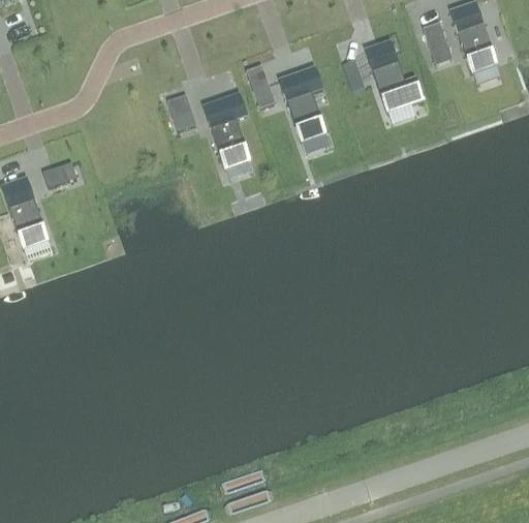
[(497,62),(475,0),(449,8),(472,71),(473,70),(496,62),(497,62)]
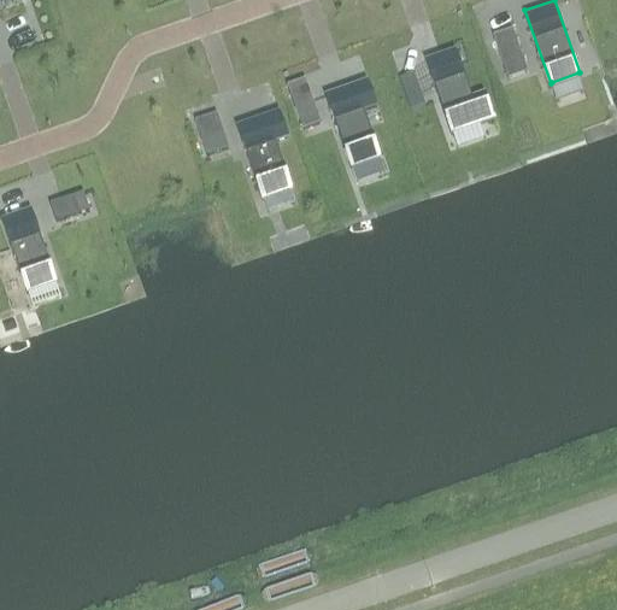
[(512,24),(493,31),(503,59),(522,52),(512,24)]
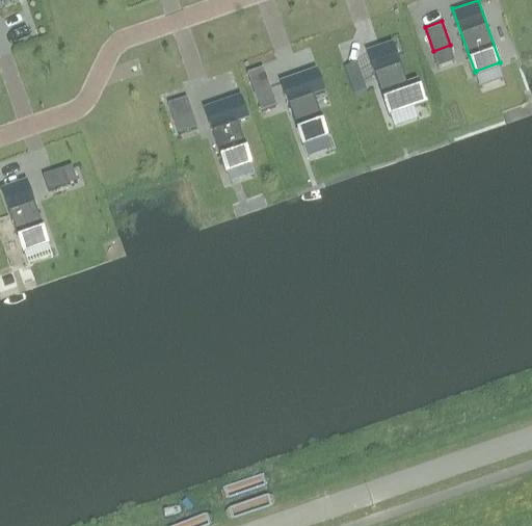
[(392,40),(366,48),(388,110),(423,98),(416,76),(406,79),(392,40)]
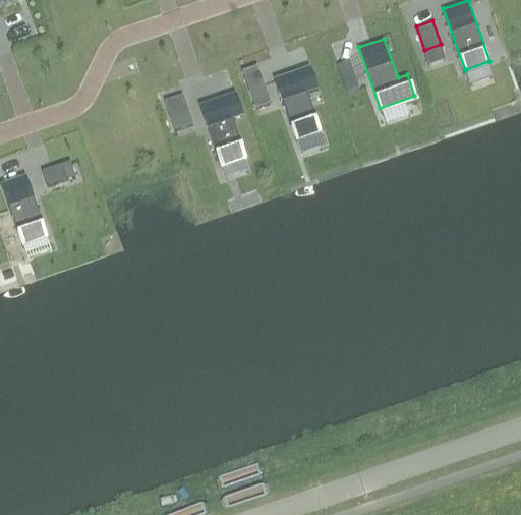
[(309,64),(274,77),(295,137),(321,129),(306,90),(316,86),(309,64)]
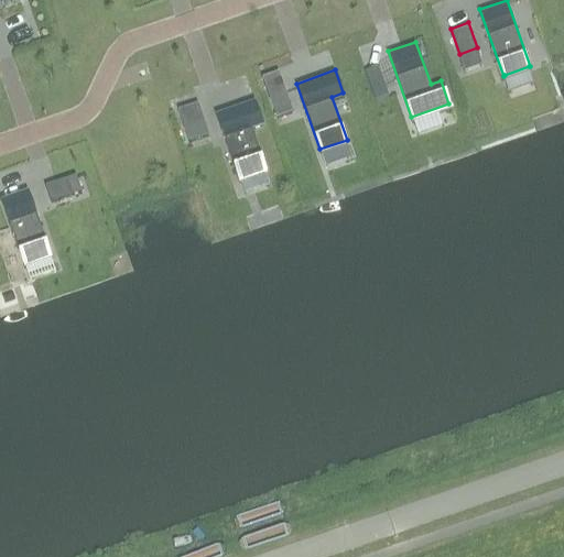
[(372,90),(373,96),(389,91),(387,85),(372,90)]
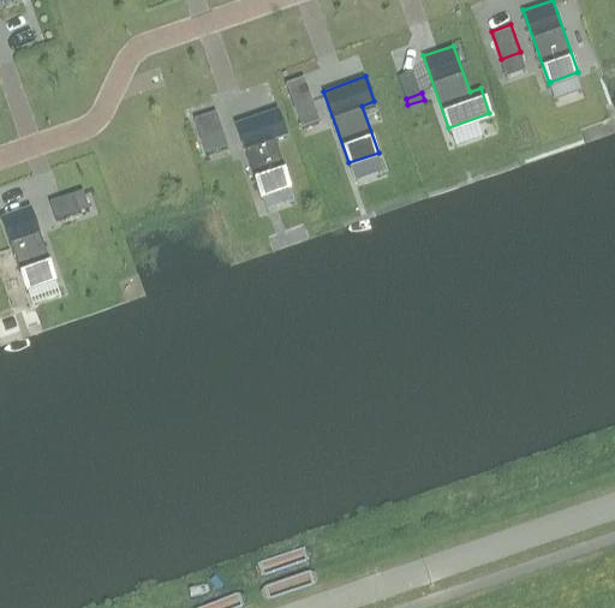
[(311,96),(293,102),(300,125),(318,118),(311,96)]
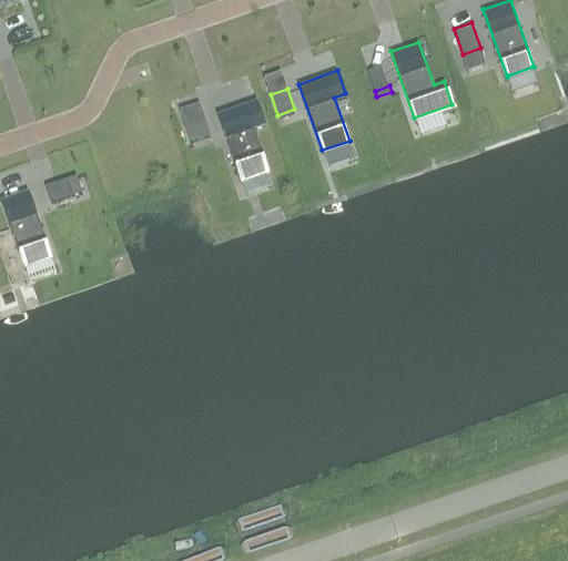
[(257,99),(219,113),(241,180),(270,171),(254,126),(265,122),(257,99)]
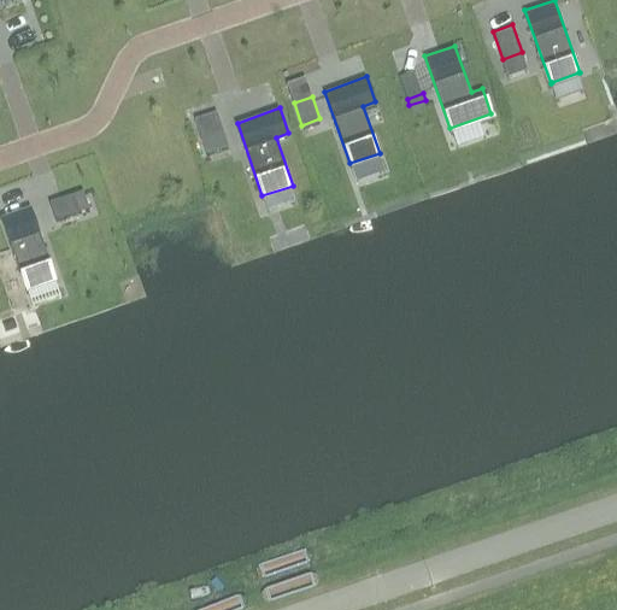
[(223,128),(201,134),(206,151),(229,144),(223,128)]
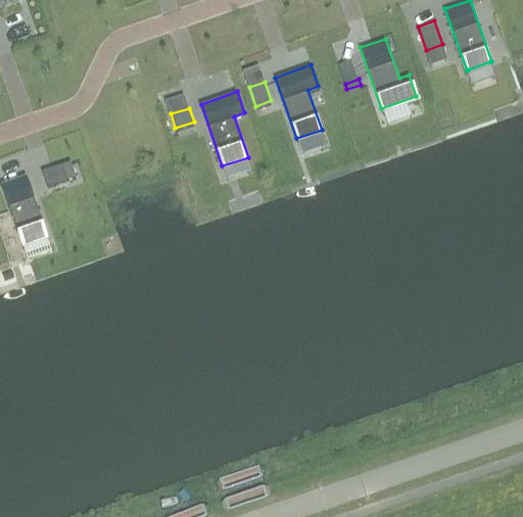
[(42,169),(47,183),(76,174),(70,159),(42,169)]
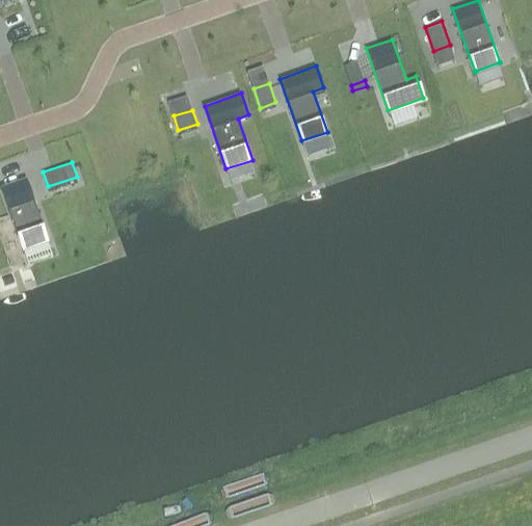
[(1,186),(23,248),(49,239),(27,177),(1,186)]
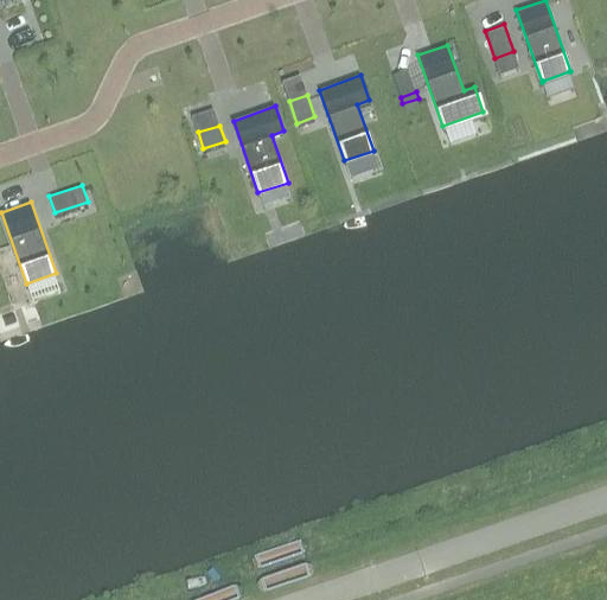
[(69,283),(64,270),(30,283),(34,295),(69,283)]
